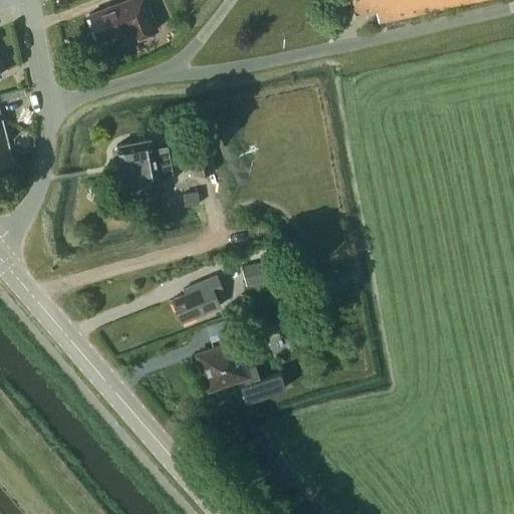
[(98,40),(125,30),(130,39),(141,35),(157,29),(154,21),(155,21),(146,0),(123,0),(88,13),(98,40)]
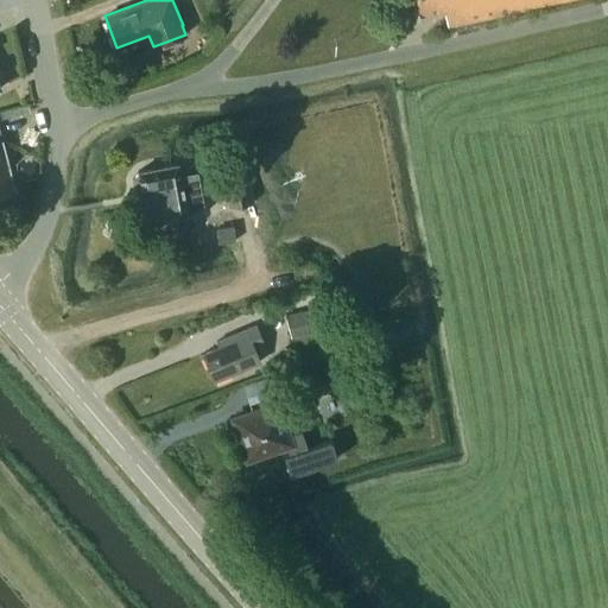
[(448,26),(567,0),(413,0),(417,16),(444,11),(448,26)]
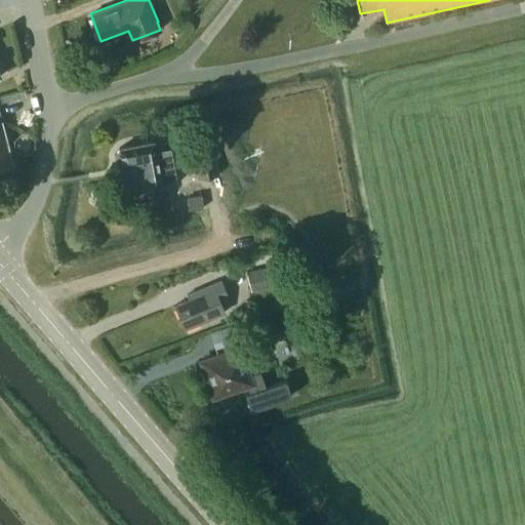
[(0,166),(10,164),(0,125),(0,166)]
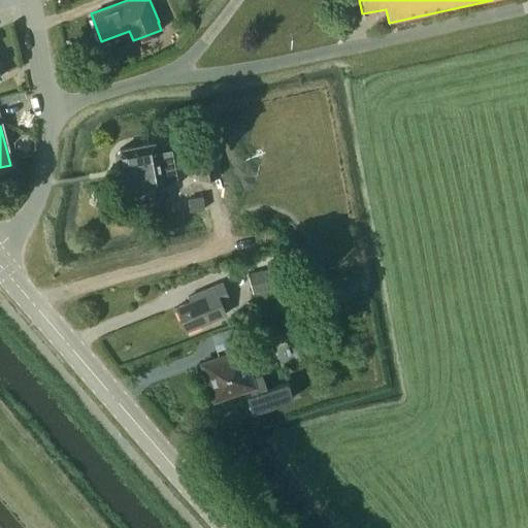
[(117,164),(124,168),(129,193),(163,186),(161,173),(173,171),(171,159),(167,140),(155,142),(120,149),(121,150),(116,156),(117,164)]
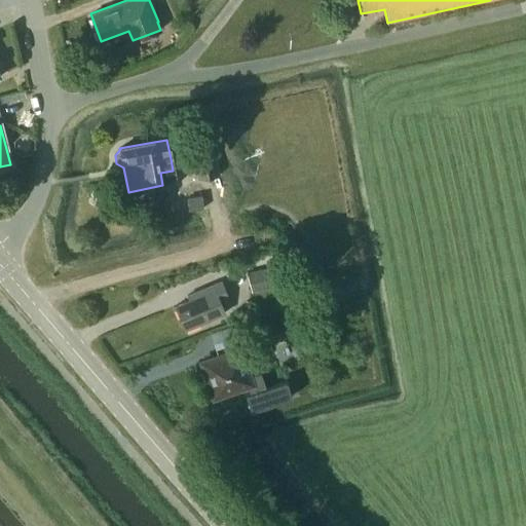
[(215,152),(192,156),(197,183),(220,179),(215,152)]
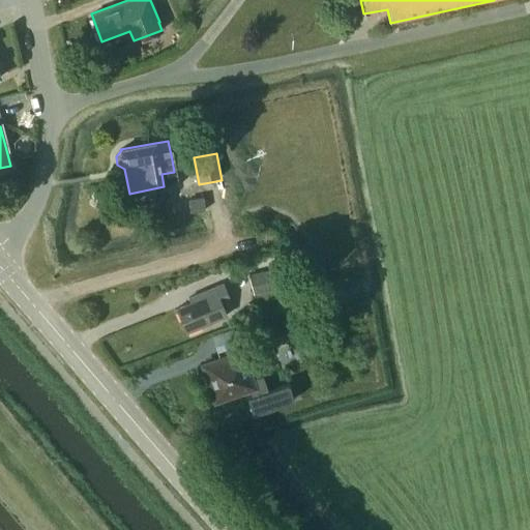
[(187,202),(189,215),(206,212),(204,199),(187,202)]
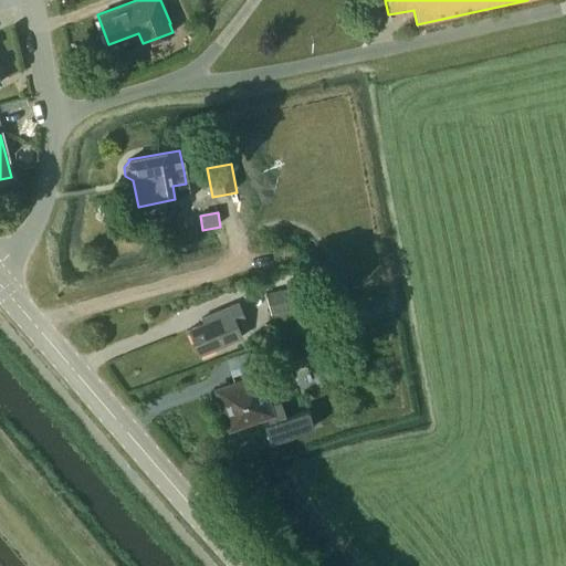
[(264,295),(271,317),(311,306),(305,285),(264,295)]
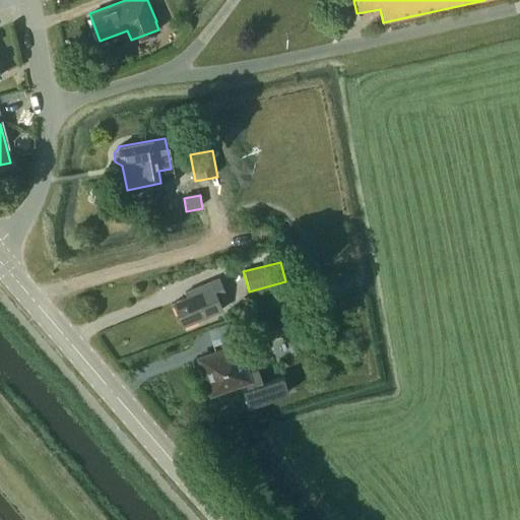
[(217,298),(225,294),(219,278),(186,293),(188,297),(174,303),(184,326),(222,310),(217,298)]
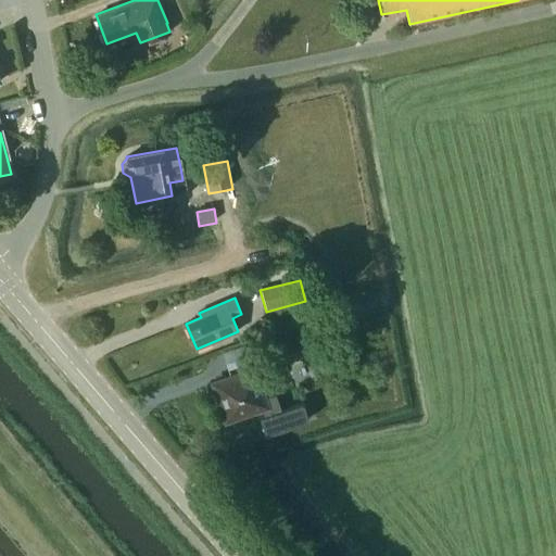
[(336,327),(337,327),(340,341),(348,339),(343,326),(343,325),(336,327)]
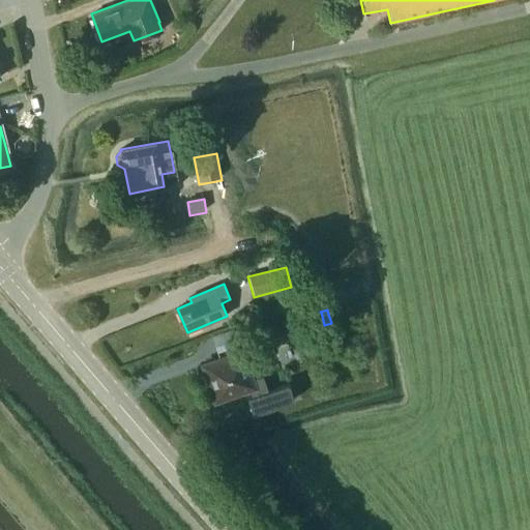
[(292,339),(289,327),(260,334),(263,346),(292,339)]
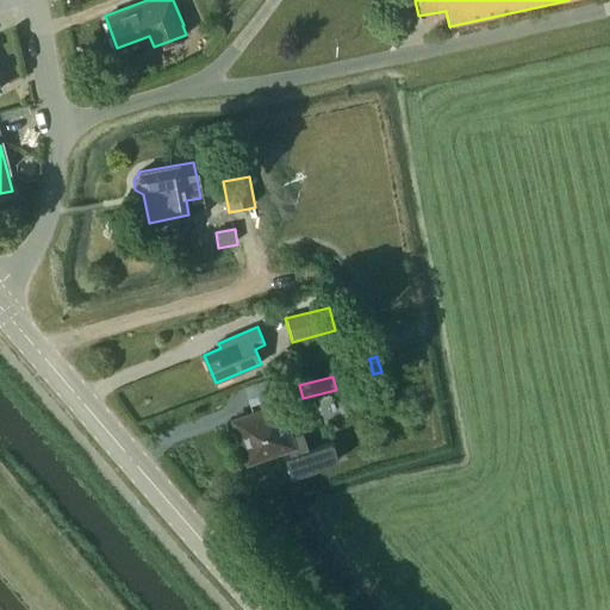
[(303,431),(290,435),(279,404),(234,421),(248,461),(287,447),(290,455),(285,456),(291,475),(338,459),(332,441),(309,449),(303,431)]
